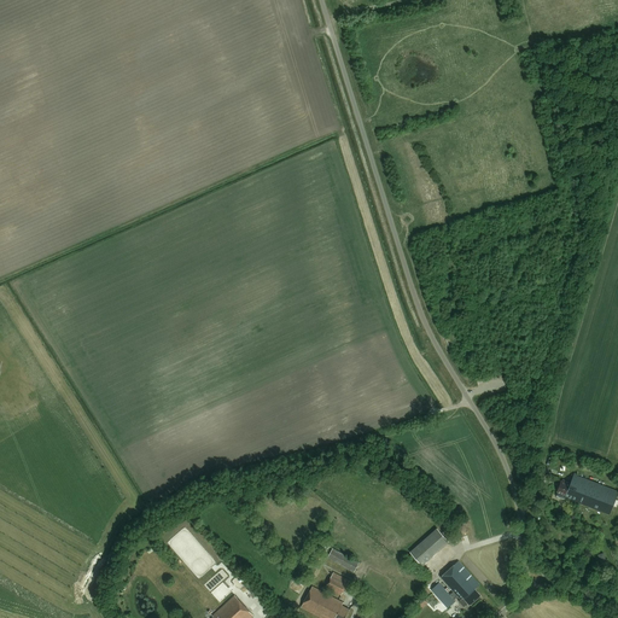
[(557,497),(564,500),(565,497),(610,516),(617,494),(617,491),(575,474),(571,483),(563,481),(563,482),(561,482),(558,491),(558,493),(557,497)]
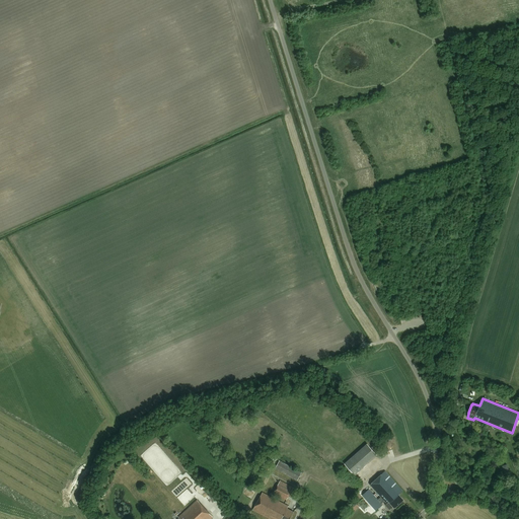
[(355,475),(377,455),(367,444),(345,464),(355,475)]
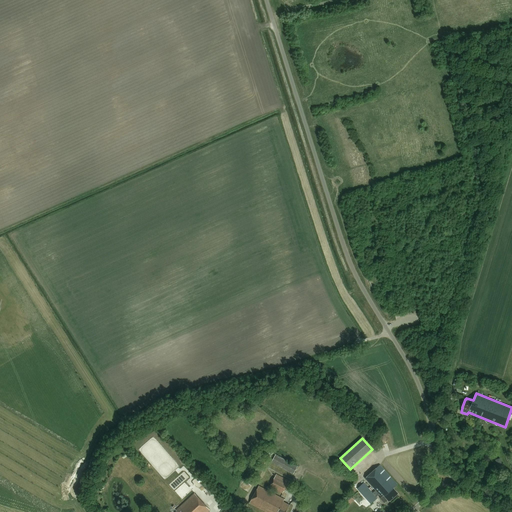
[(292,474),(297,466),(275,455),(271,463),(292,474)]
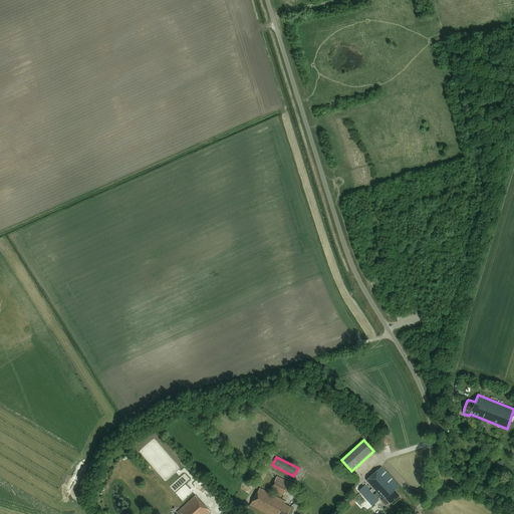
[(366,481),(377,493),(374,495),(365,485),(359,491),(372,506),(378,500),(377,499),(380,497),(383,499),(381,501),(386,505),(390,502),(391,503),(400,496),(395,490),(399,487),(381,467),(366,481)]
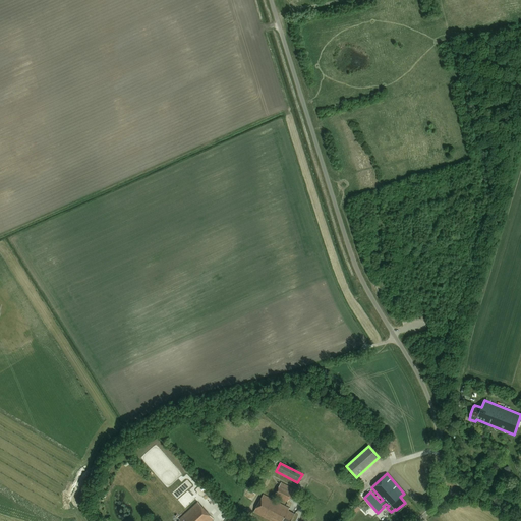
[(287,502),(293,491),(279,484),(274,496),(287,502)]
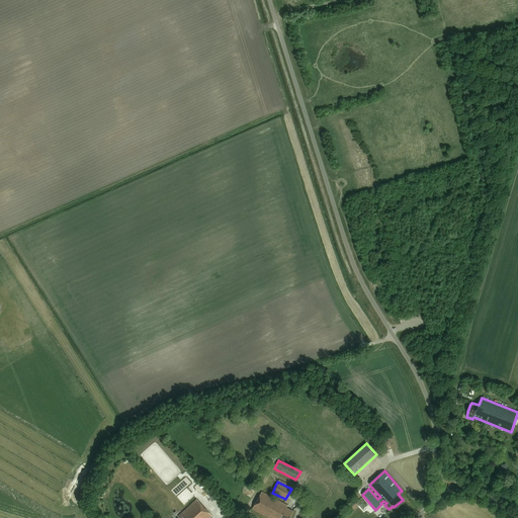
[(280,517),(288,517),(291,512),(285,508),(287,506),(261,492),(252,510),(267,517),(280,517)]
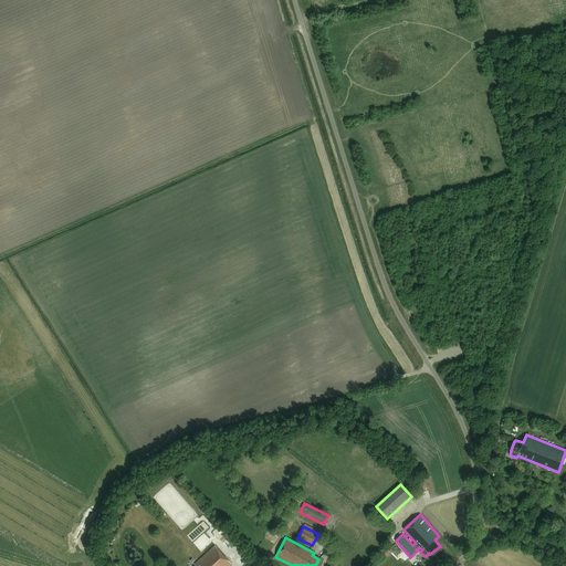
[(230,565),(232,565),(215,546),(194,564),(195,565),(230,565)]
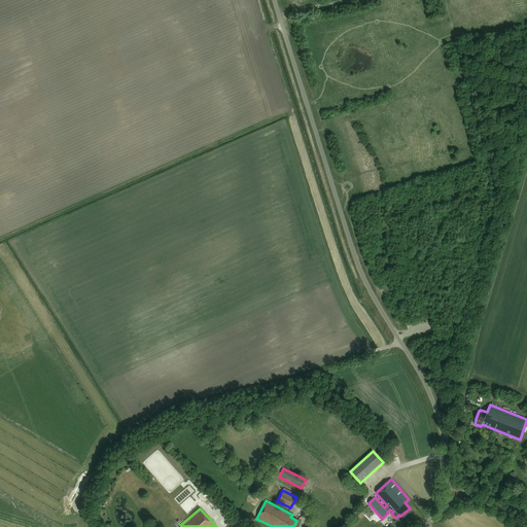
All buildings are outlined.
